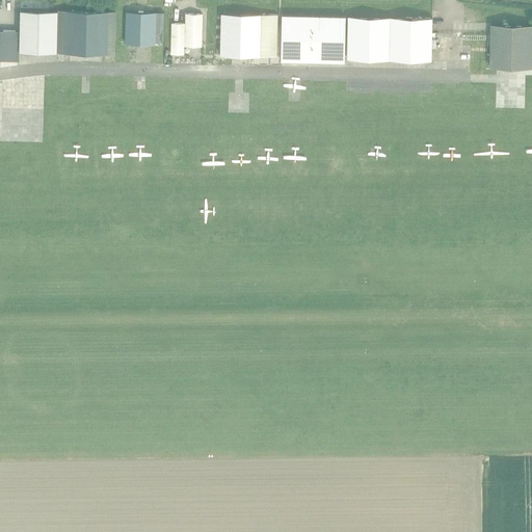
[(21,8),(20,8),(20,30),(20,35),(20,51),(56,52),(57,9),(50,9),(21,8)]
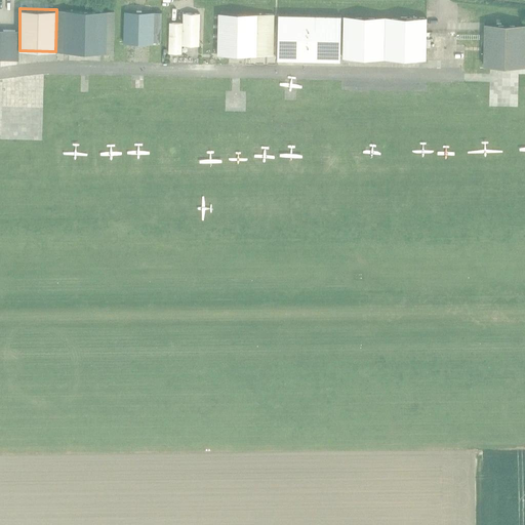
[(56,52),(64,52),(114,53),(114,11),(57,9),(56,52)]
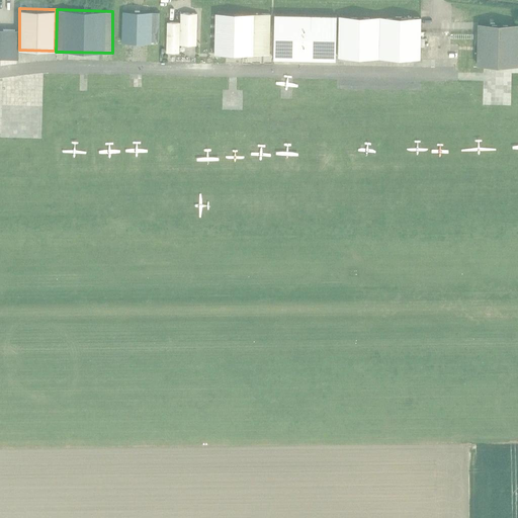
[(151,41),(151,12),(122,11),(122,41),(151,42),(151,41)]
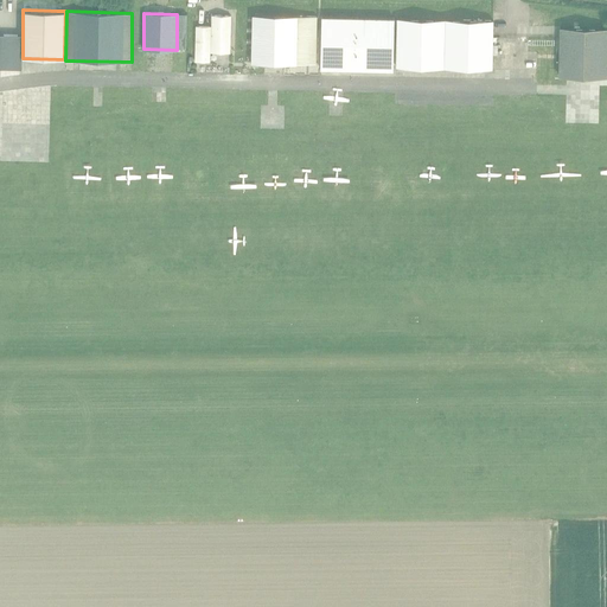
[(177,14),(177,49),(186,49),(186,14),(177,14)]
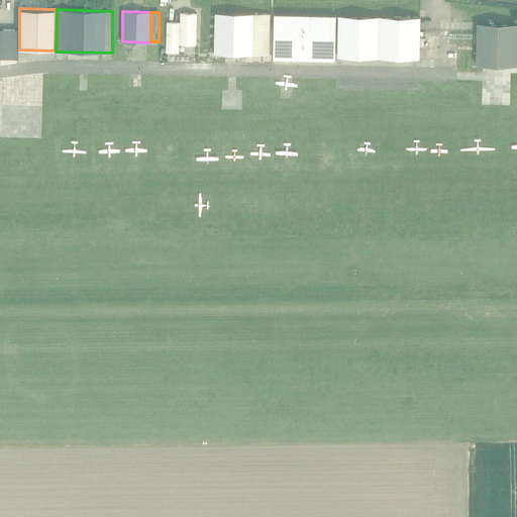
[(214,54),(241,55),(242,13),(215,12),(214,54)]
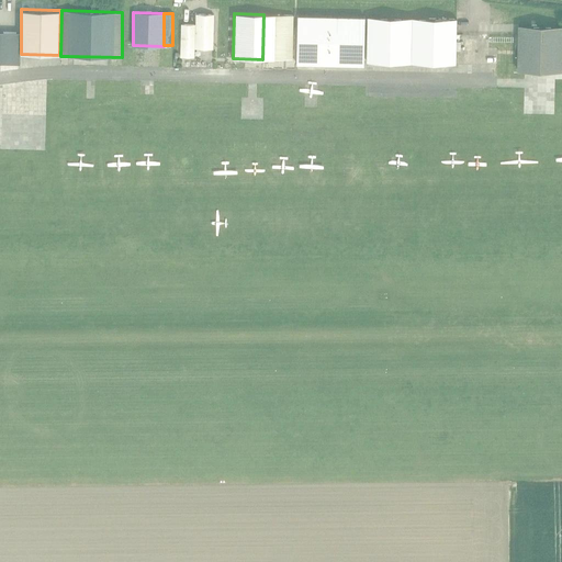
[(181,24),(180,57),(193,57),(194,48),(213,48),(213,14),(197,14),(195,24),(181,24)]
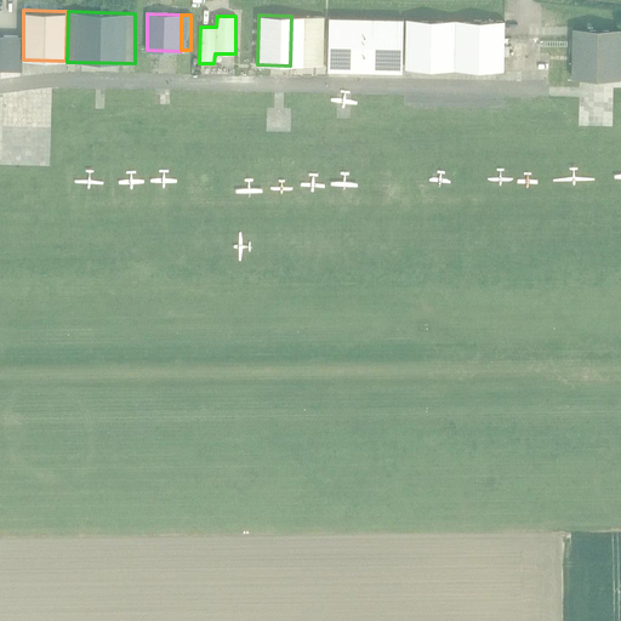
[(291,16),(290,66),(302,66),(302,64),(323,66),(324,17),(291,16)]
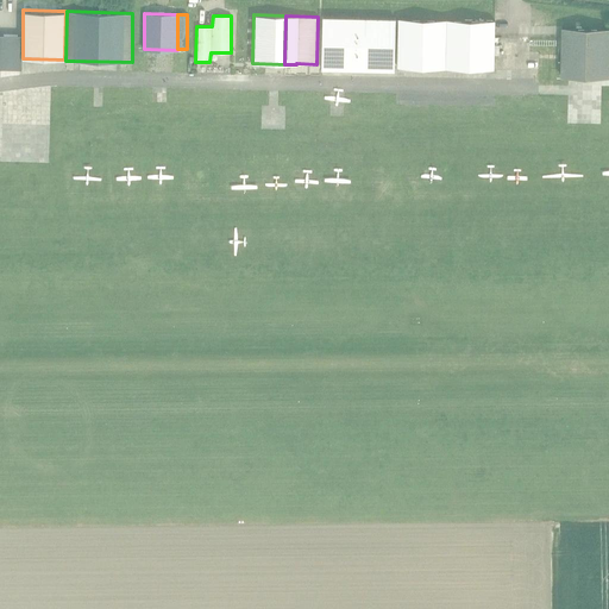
[(394,70),(395,18),(322,17),(321,69),(394,70)]
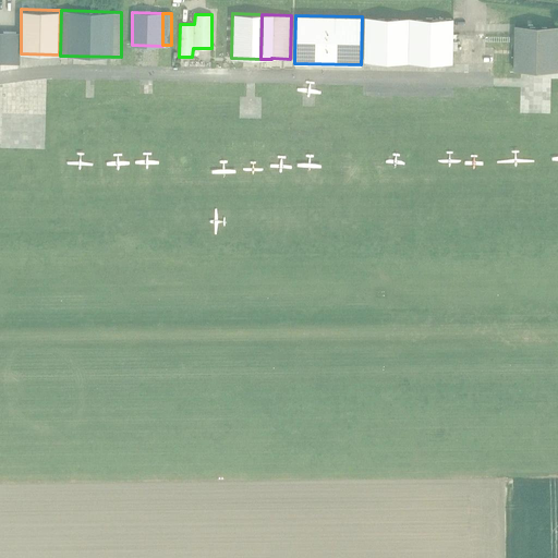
[(452,63),(453,19),(365,16),(364,61),(452,63)]
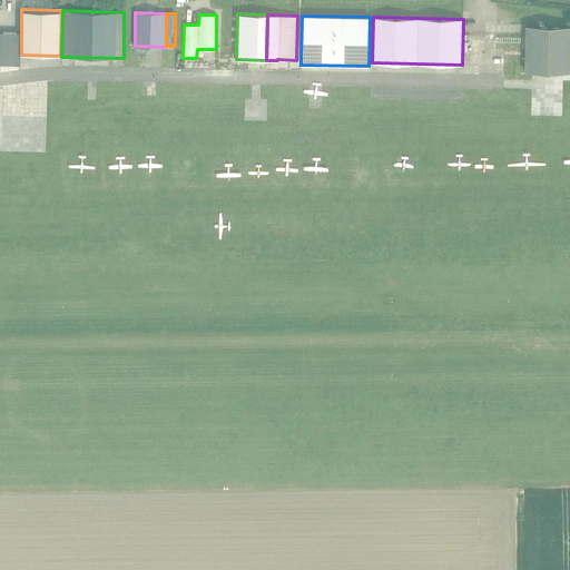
[(569,26),(530,26),(526,26),(524,70),(569,71),(569,69),(569,26)]
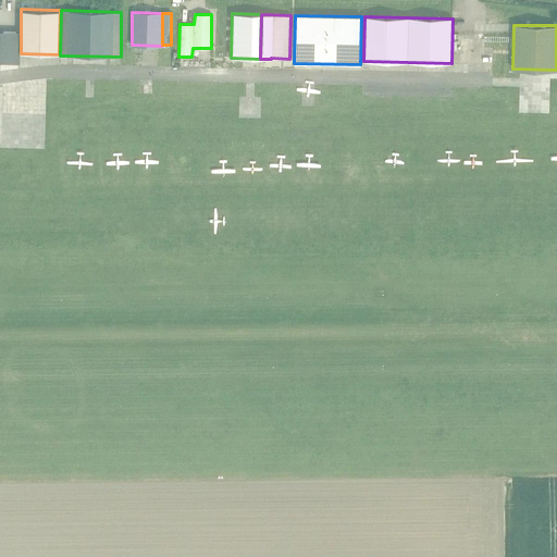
[(0,62),(8,63),(20,63),(20,53),(21,53),(21,37),(21,32),(0,31),(0,62)]
